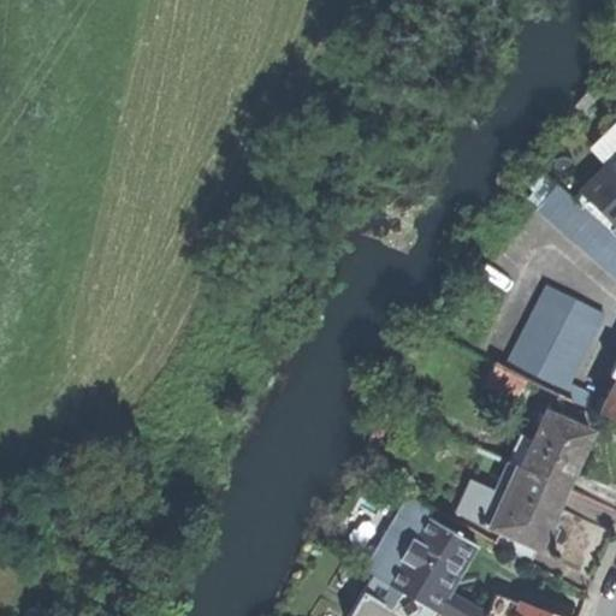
[(615,154),(580,190),(614,225),(615,221),(615,154)]
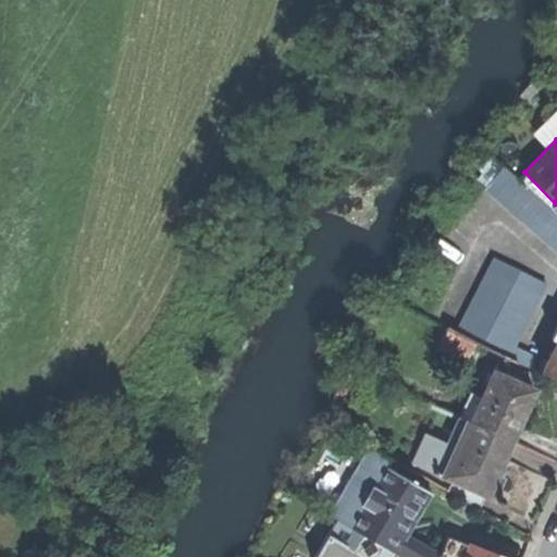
[(484,187),(556,250),(556,213),(503,166),(484,187)]
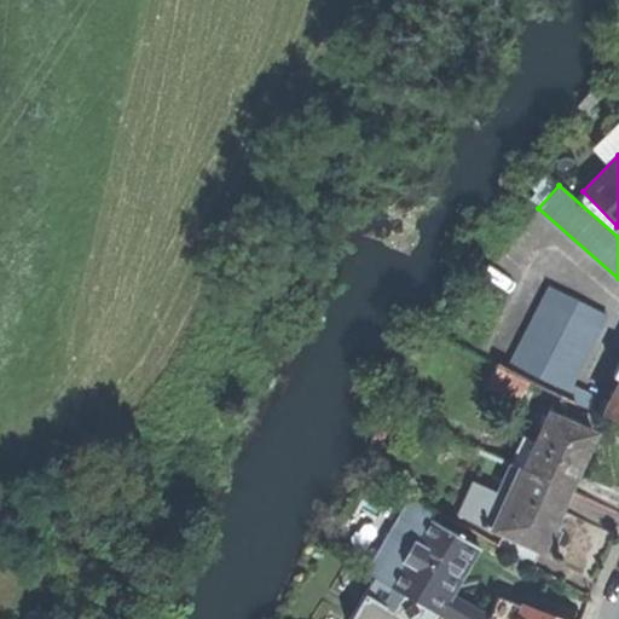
[(580,387),(570,381),(605,312),(547,283),(513,352),(504,369),(527,380),(572,403),(573,400),(586,408),(594,393),(580,387)]
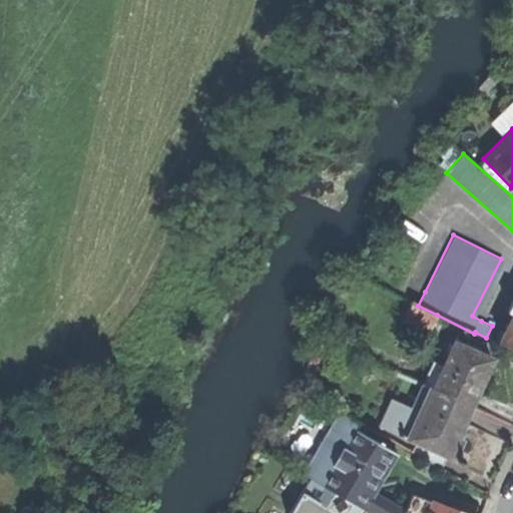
[(437,315),(418,306),(409,301),(403,298),(395,314),(401,317),(429,331),(437,315)]
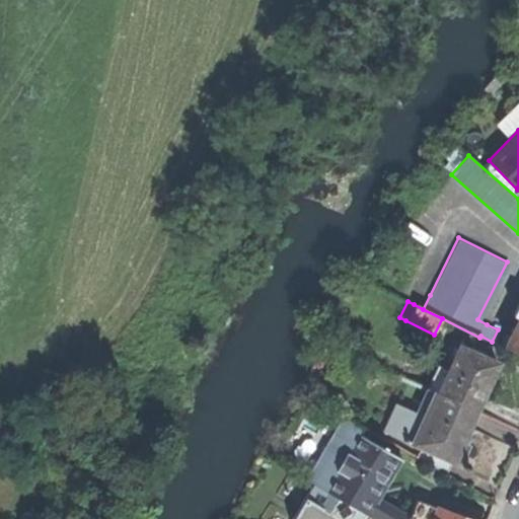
[(518,316),(518,318),(506,346),(518,352),(518,303),(513,314),(518,316)]
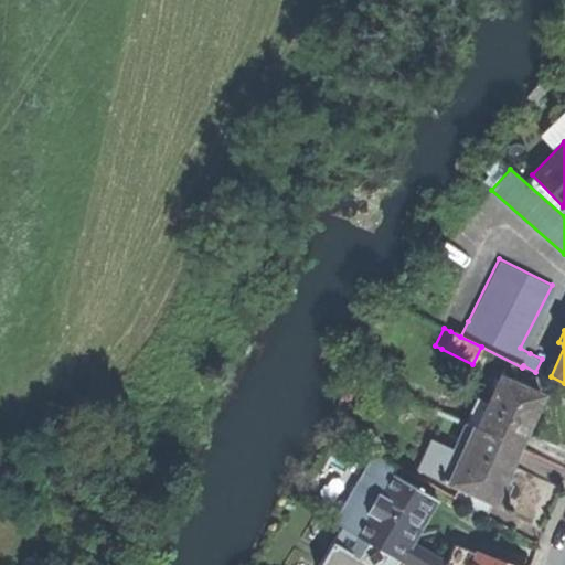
[(539,394),(499,376),(484,411),(472,405),(465,420),(472,425),(477,426),(516,445),(529,418),(539,394)]
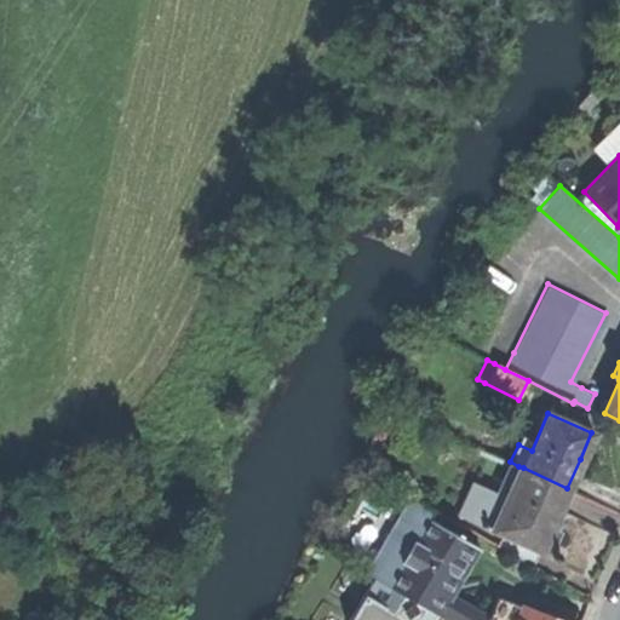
[(518,466),(510,461),(493,501),(471,492),(460,517),(491,530),(492,527),(540,549),(550,527),(556,512),(558,514),(569,489),(567,488),(523,468),(518,466)]
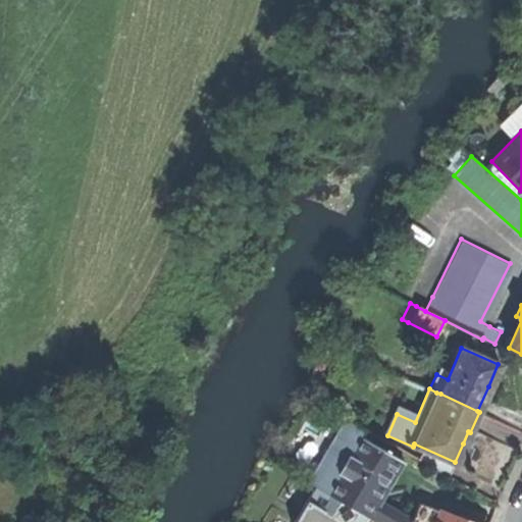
[(308,482),(325,491),(365,515),(376,521),(406,521),(409,517),(375,498),(398,458),(358,434),(362,427),(346,417),(308,482)]
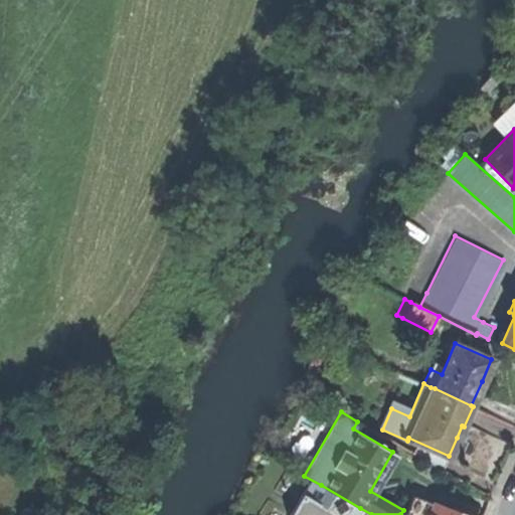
[(465,514),(433,503),(412,495),(404,514),(465,514)]
